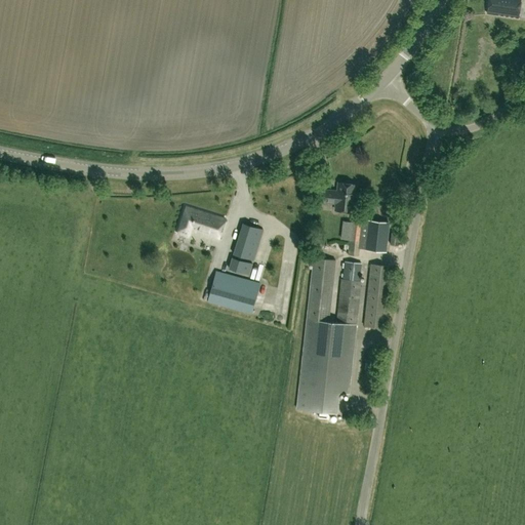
[(518,17),(520,0),(488,0),(487,13),(518,17)]
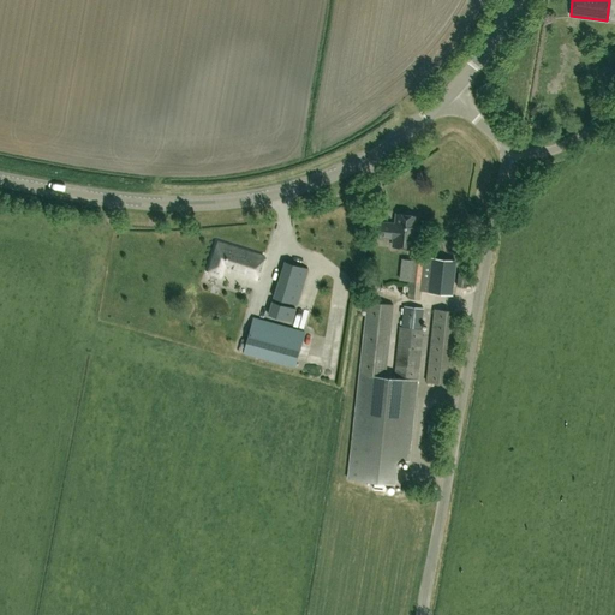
[(599,49),(610,51),(610,46),(614,46),(614,35),(601,34),(599,49)]
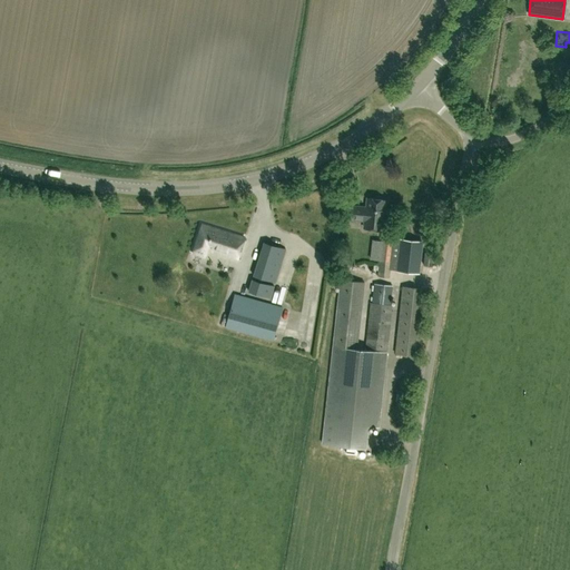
[(367,198),(366,208),(347,206),(346,219),(365,220),(364,228),(382,231),(385,200),(367,198)]
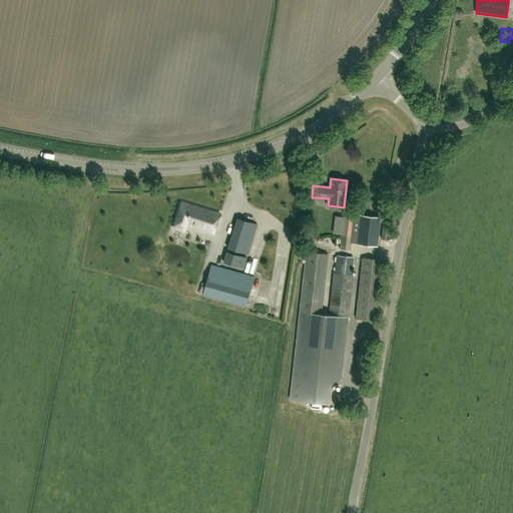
[(213,232),(213,233),(220,213),(181,201),(173,227),(184,231),(187,221),(191,223),(191,224),(206,229),(207,226),(214,228),(213,232)]
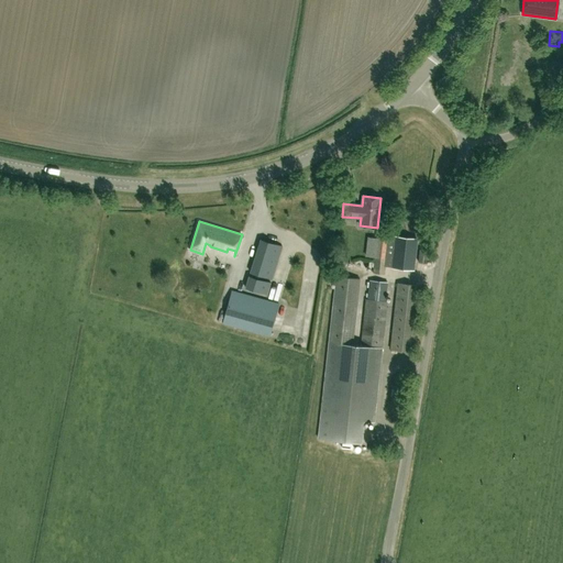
[(414,269),(417,239),(395,236),(395,241),(388,240),(377,239),(375,260),(374,260),(373,273),(385,274),(385,266),(414,269)]
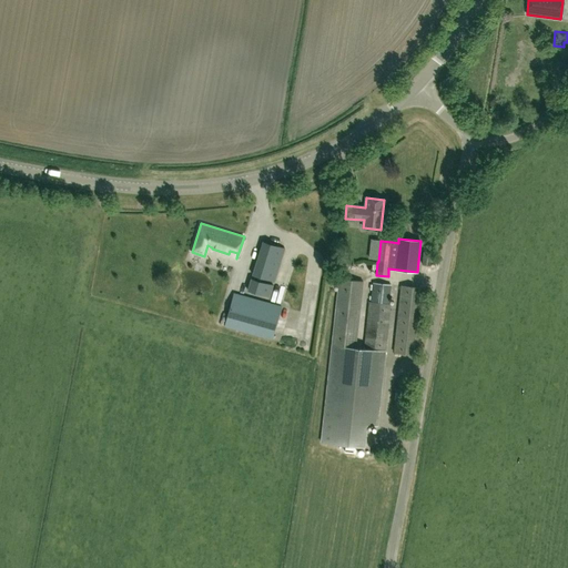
[(253,274),(275,282),(285,249),(263,242),(253,274)]
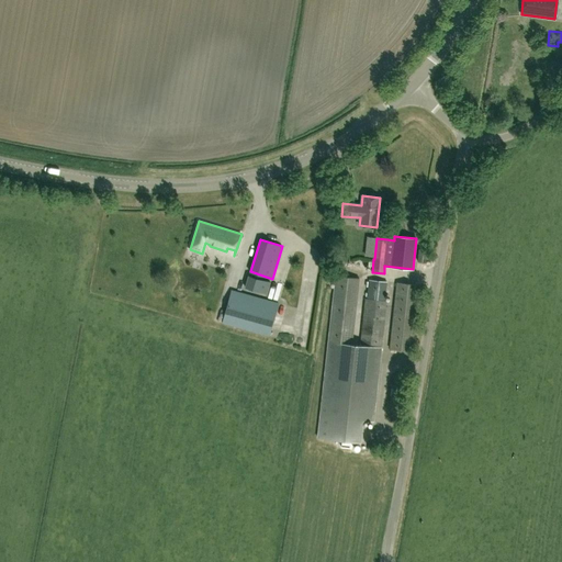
[(372,422),(381,347),(385,301),(384,301),(386,282),(369,280),(367,299),(366,299),(360,345),(351,344),(359,279),(336,276),(328,341),(316,437),(359,441),(361,419),(372,422)]
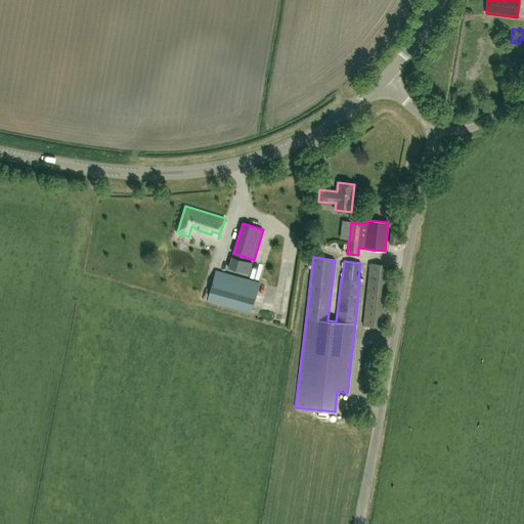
[(238,271),(249,274),(252,263),(242,260),(238,271)]
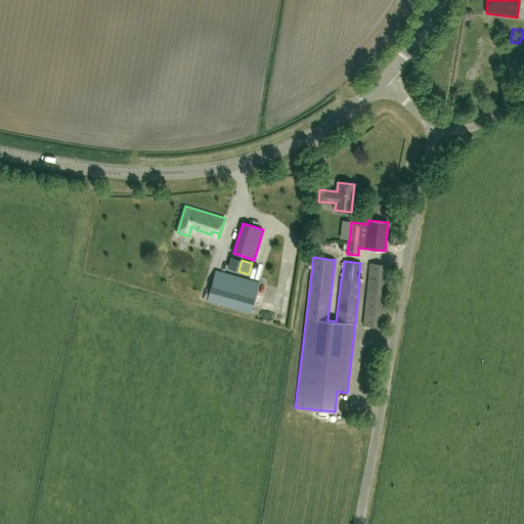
[(383,326),(390,266),(369,263),(363,324),(383,326)]
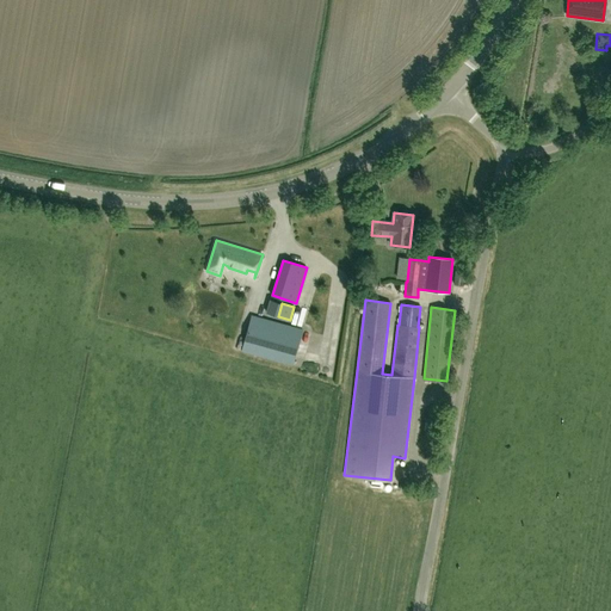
[(292,365),(302,329),(251,315),(241,351),(292,365)]
